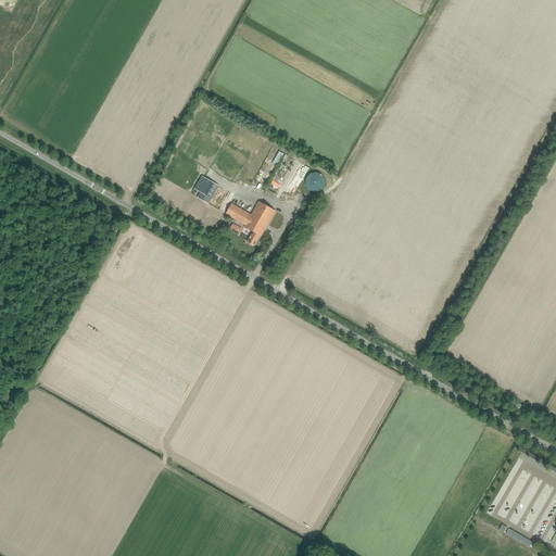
[(389,9),(411,21),(413,16),(392,4),(389,9)]
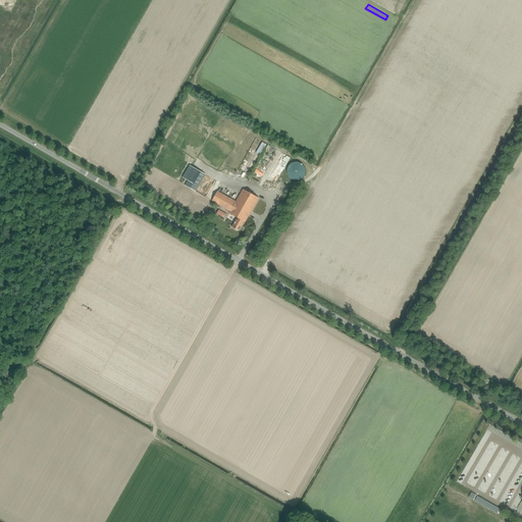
[(354,15),(377,28),(379,24),(353,10),(352,12),(354,13),(354,15)]
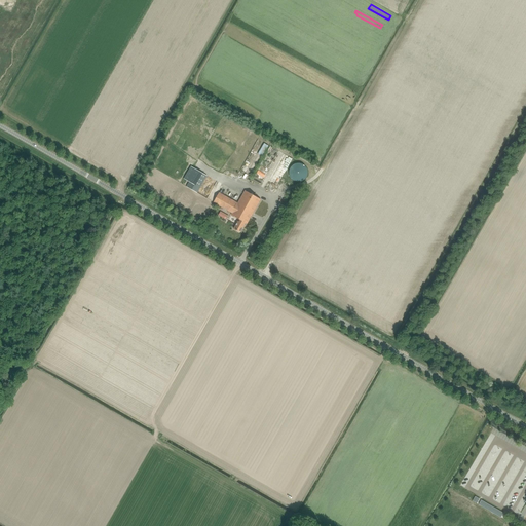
[(375,20),(385,25),(387,21),(377,15),(375,20)]
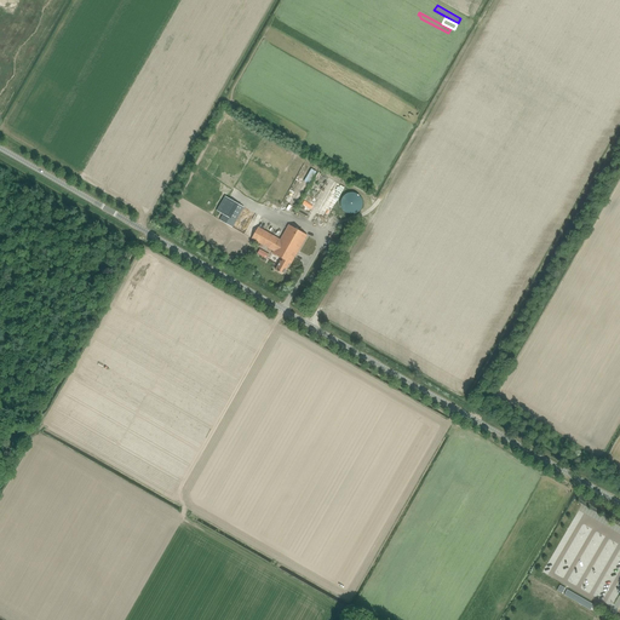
[(448,40),(434,33),(431,36),(446,44),(448,40)]
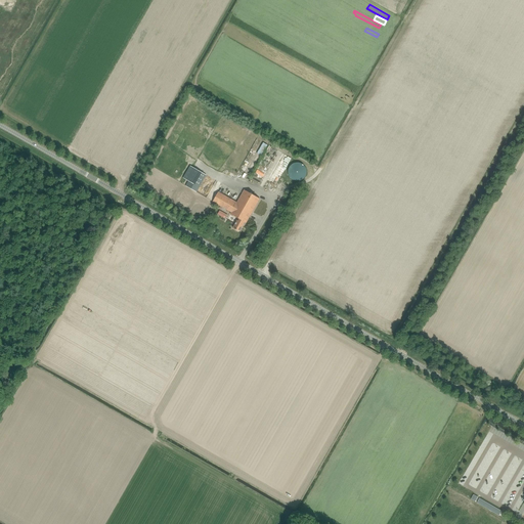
[(361,45),(359,48),(366,54),(369,51),(361,45)]
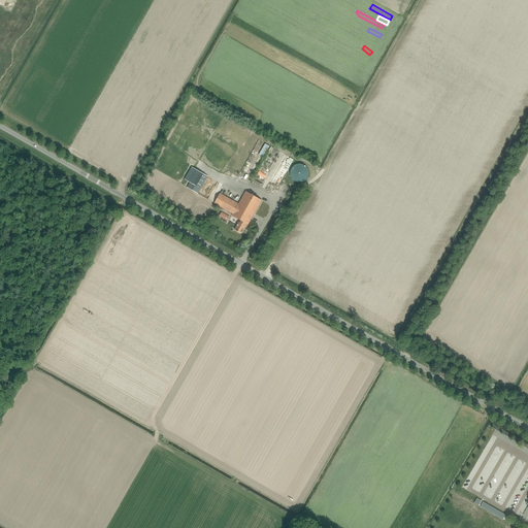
[(360,70),(362,68),(356,62),(353,65),(360,70)]
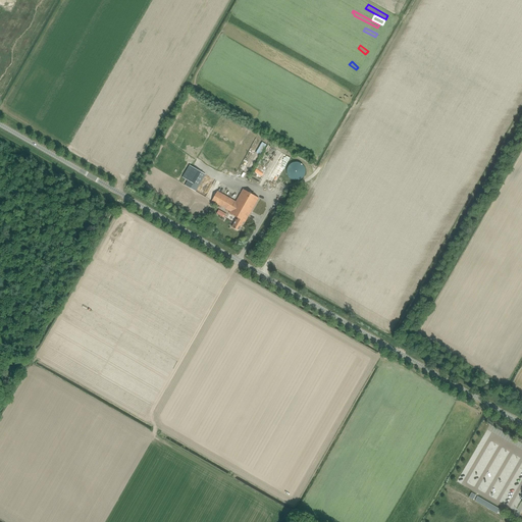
[(167,141),(164,148),(178,155),(180,152),(170,147),(171,143),(167,141)]
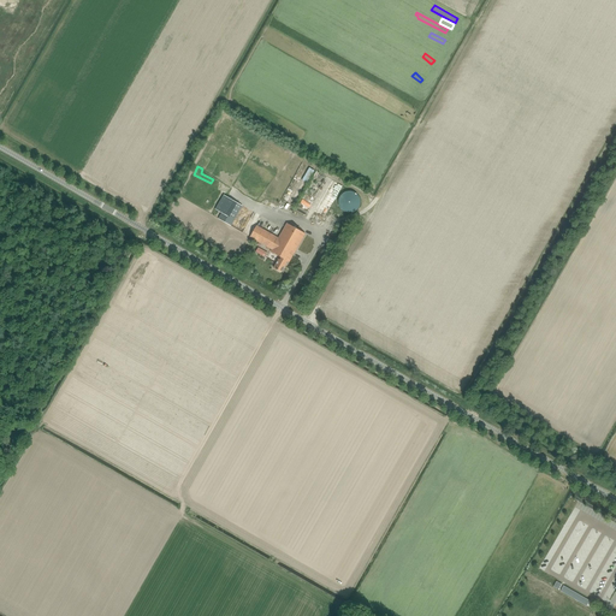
[(320,224),(342,184),(317,171),(303,195),(313,201),(304,215),(320,224)]
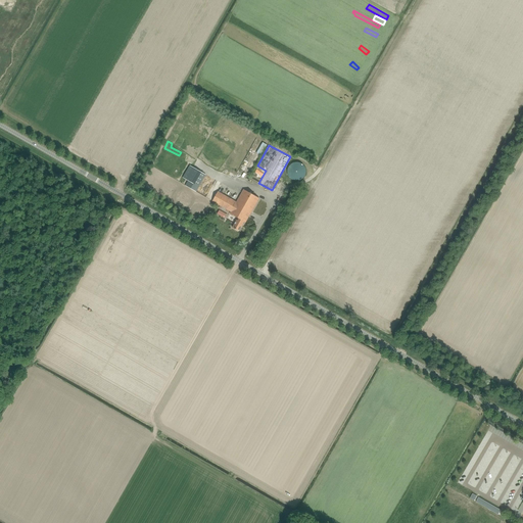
[(306,173),(306,172),(305,171),(305,170),(305,169),(304,168),(304,167),(303,165),(302,164),(301,163),(300,163),(299,163),(298,162),(297,162),(296,162),(295,162),(294,163),(293,163),(292,163),(292,164),(291,164),(290,165),(289,167),(289,168),(288,169),(288,170),(288,171),(287,172),(287,173),(288,173),(288,174),(288,175),(288,176),(289,177),(290,178),(290,179),(291,179),(292,180),(293,181),(294,181),(295,181),(296,181),(297,181),(298,181),(299,181),(300,181),(301,180),(302,180),(302,179),(303,179),(304,178),(304,177),(305,177),(305,176),(305,175),(305,174),(306,173)]
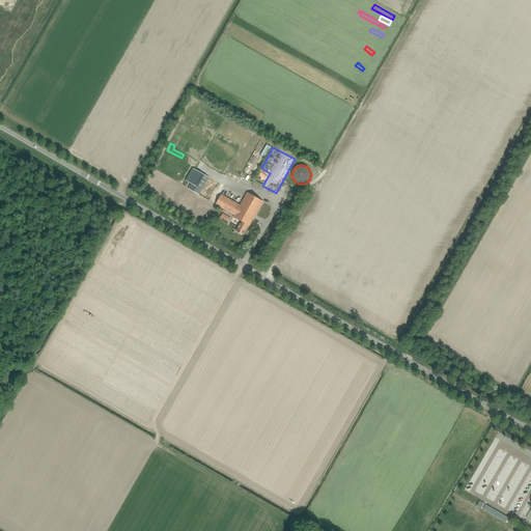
[(199,195),(208,177),(197,171),(190,184),(191,184),(188,189),(199,195)]
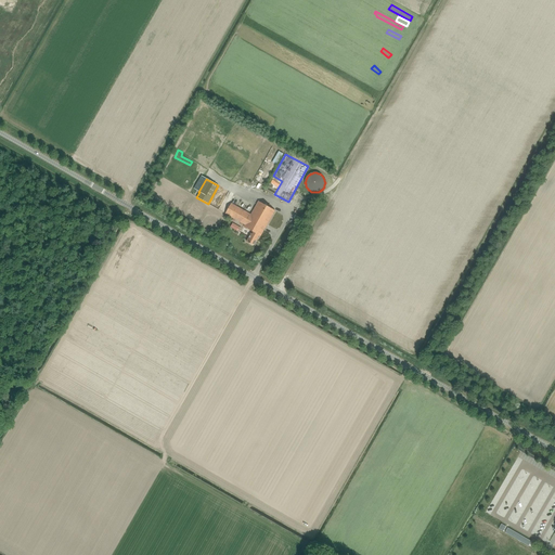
[(261,236),(275,210),(258,202),(250,215),(231,204),(226,215),(245,226),(244,227),(254,232),(253,234),(252,233),(247,242),(254,246),(258,237),(259,235),(261,236)]
